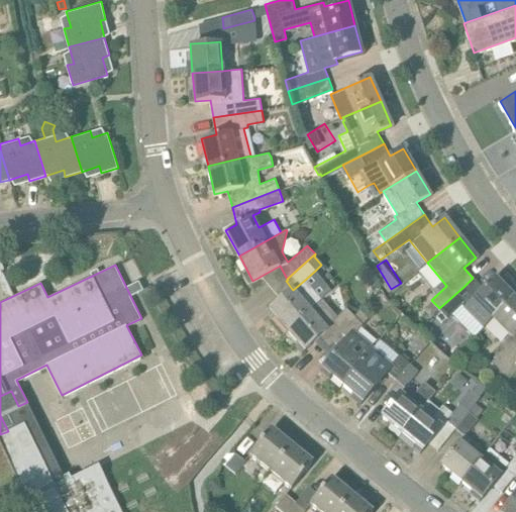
[(463,287),(439,308),(441,311),(446,317),(447,317),(462,304),(484,325),(494,315),(513,296),(494,278),(483,289),(473,278),(463,287)]
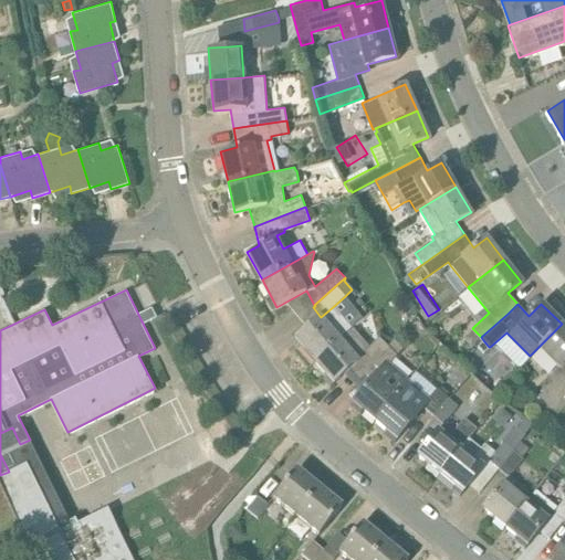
[(309,326),(296,337),(315,358),(338,338),(352,327),(334,306),(321,317),(320,316),(309,326)]
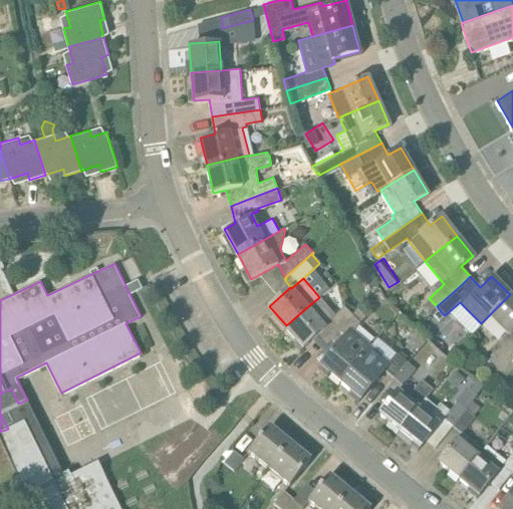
[(501,343),(488,359),(495,365),(497,367),(512,347),(512,296),(510,294),(491,313),(508,330),(499,341),(501,343)]
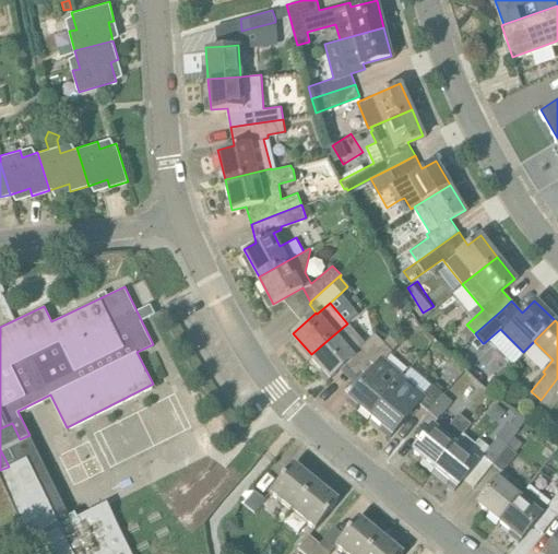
[(334,334),(311,354),(330,376),(354,356),(352,354),(364,343),(347,323),(334,334)]
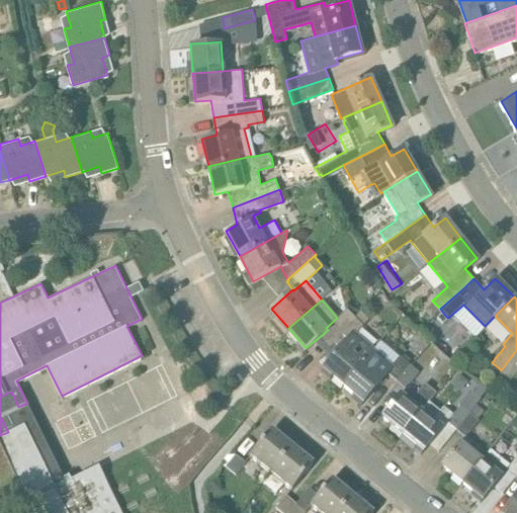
[(326,328),(328,330),(334,337),(354,316),(347,308),(337,318),(326,328)]
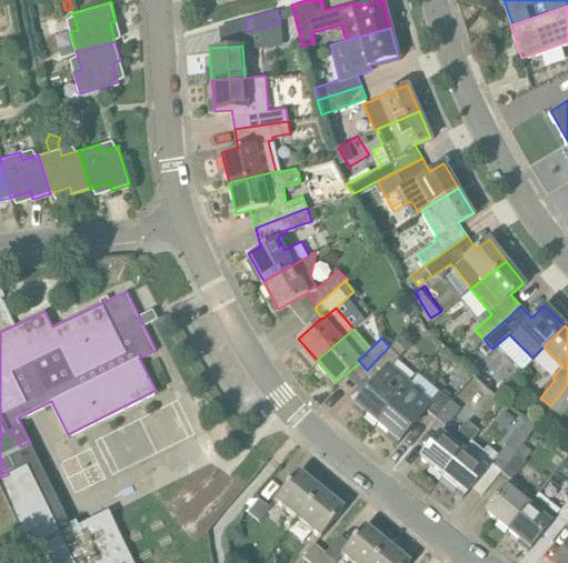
[(397,340),(389,347),(367,370),(375,379),(356,402),(378,420),(409,382),(411,380),(392,363),(399,357),(398,355),(405,349),(397,340)]
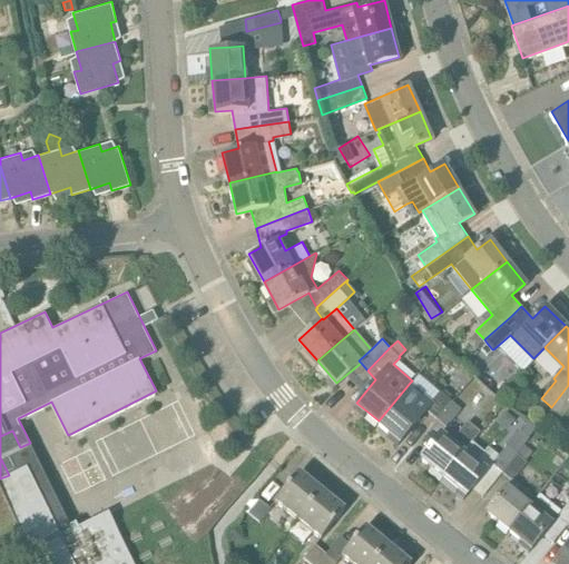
[(487,343),(482,347),(488,354),(492,349),(487,343)]
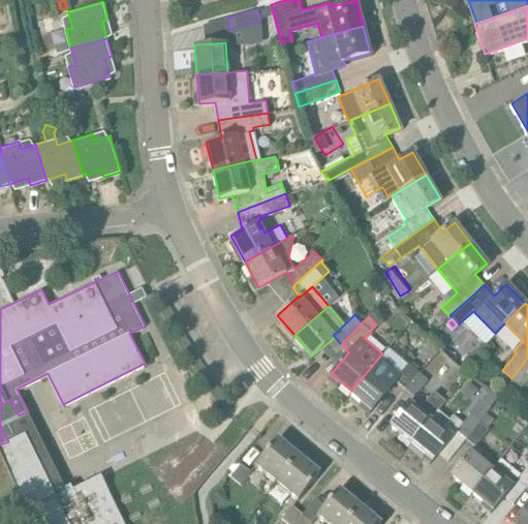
[(438,381),(457,363),(444,349),(426,368),(438,381)]
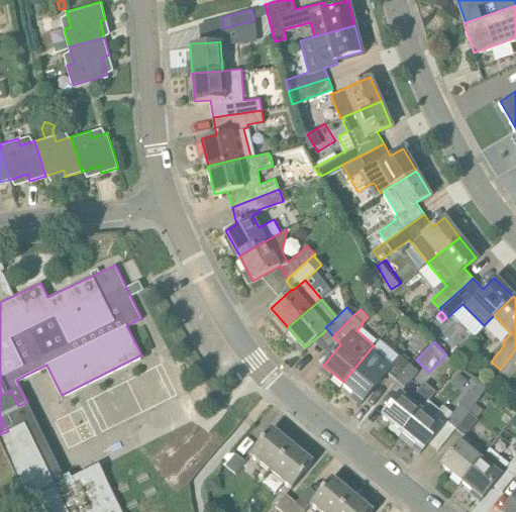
[(391,363),(372,347),(343,382),(364,399),(381,378),(380,377),(386,371),(396,379),(409,363),(399,353),(391,363)]
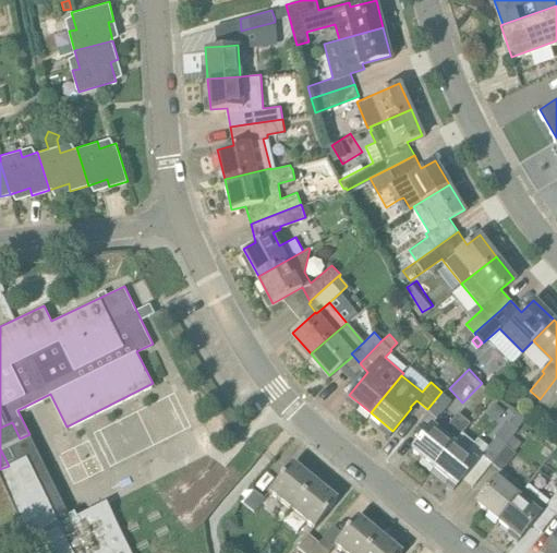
[(556,377),(540,399),(532,407),(543,415),(556,400),(556,377)]
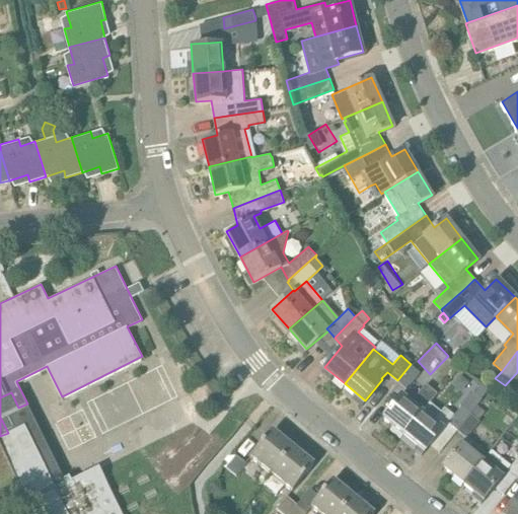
[(496,374),(500,369),(493,363),(489,367),(496,374)]
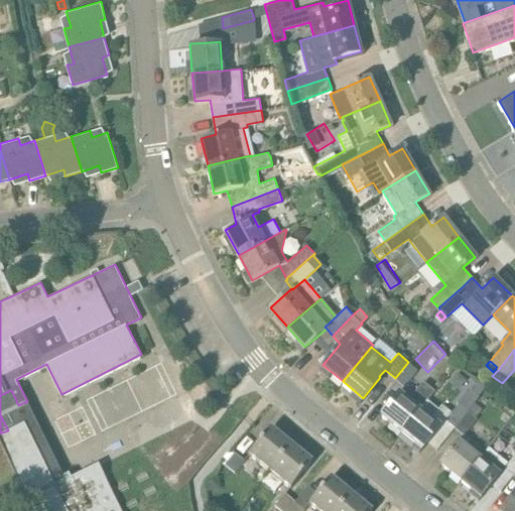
[(417,369),(408,362),(395,378),(404,385),(417,369)]
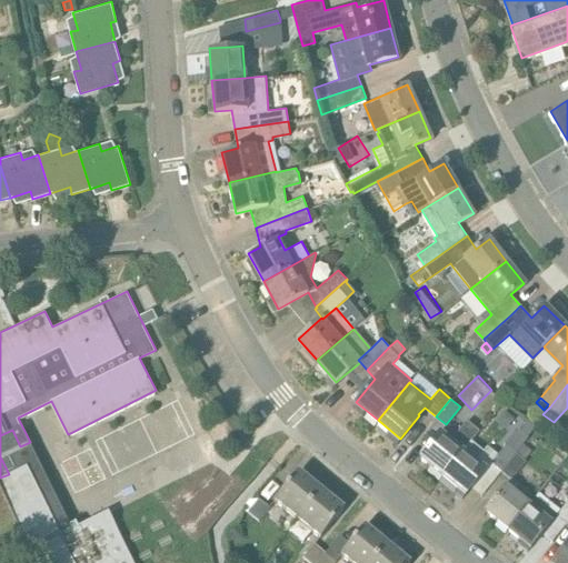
[(524,432),(527,435),(535,424),(526,418),(518,428),(520,430),(524,432)]
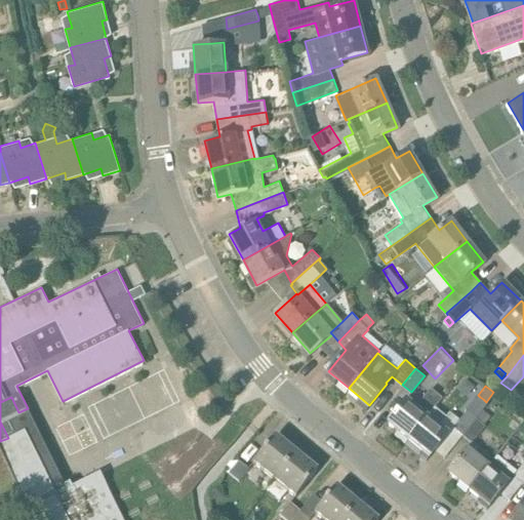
[(388,421),(409,438),(435,405),(442,397),(431,387),(415,405),(406,398),(388,421)]
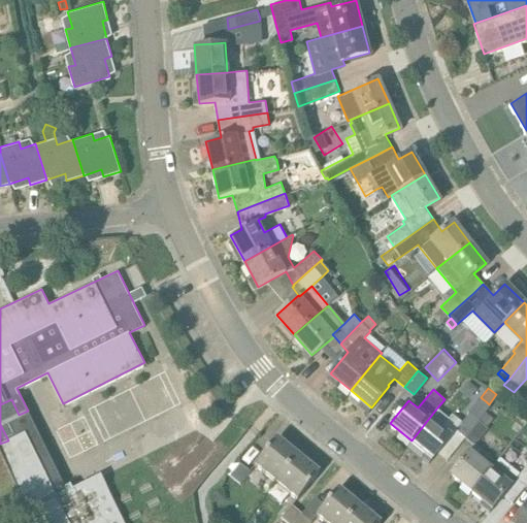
[(465,436),(479,419),(490,405),(489,404),(486,401),(483,399),(481,397),(462,421),(452,413),(449,418),(437,407),(412,440),(432,457),(455,428),(465,436)]
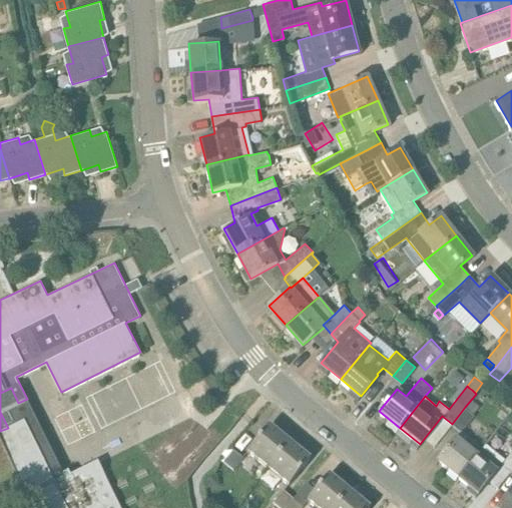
[(79,507),(65,476),(27,399),(18,403),(11,388),(0,393),(0,412),(8,428),(0,431),(0,442),(16,475),(32,507),(79,507)]
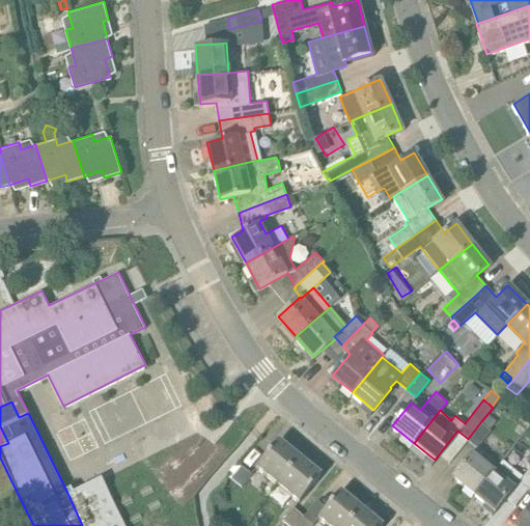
[(529,420),(523,415),(514,425),(522,431),(529,420)]
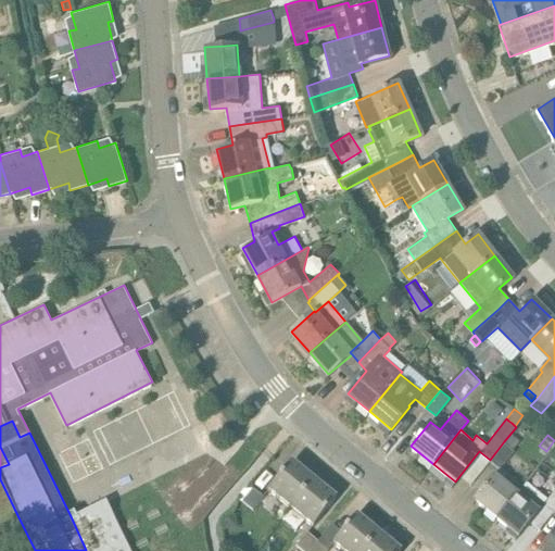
[(500,467),(501,466),(514,450),(504,441),(490,460),(500,467)]
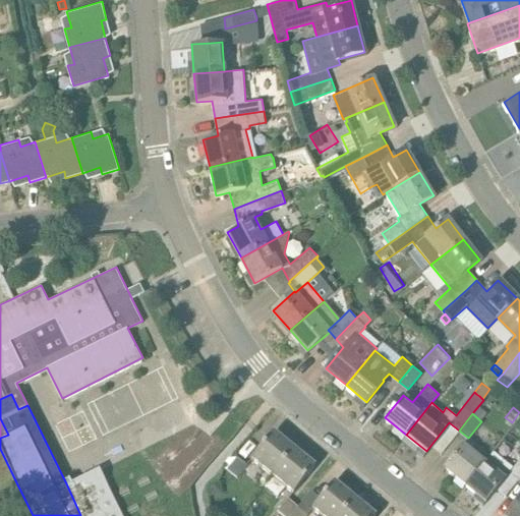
[(251,456),(273,473),(294,447),(273,430),(251,456)]
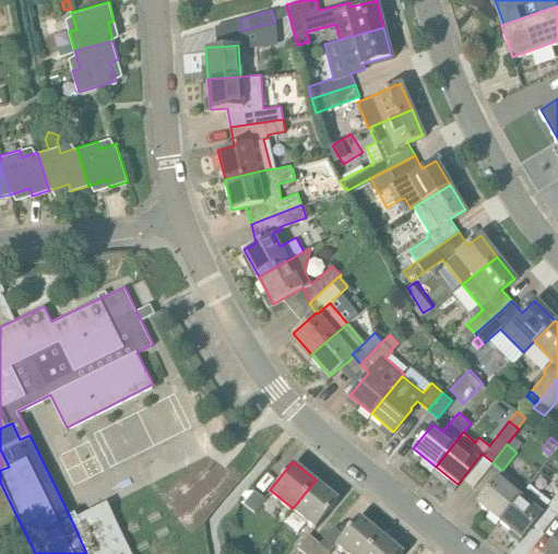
[(503,469),(502,470),(477,501),(499,518),(525,486),(503,469)]
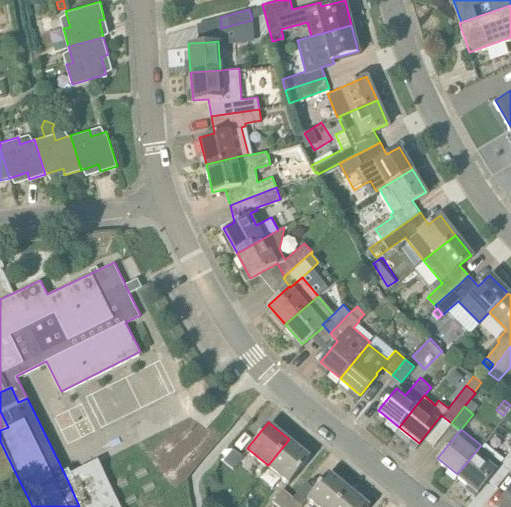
[(289,439),(268,465),(289,482),(309,456),(289,439)]
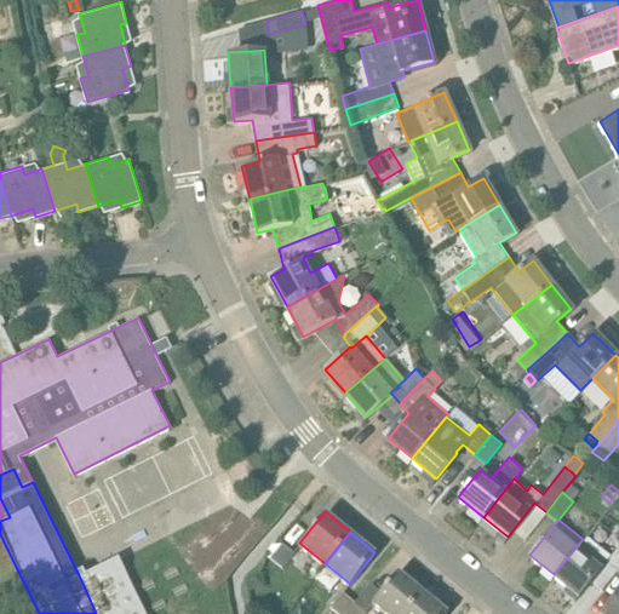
[(0,584),(19,574),(0,534),(0,584)]
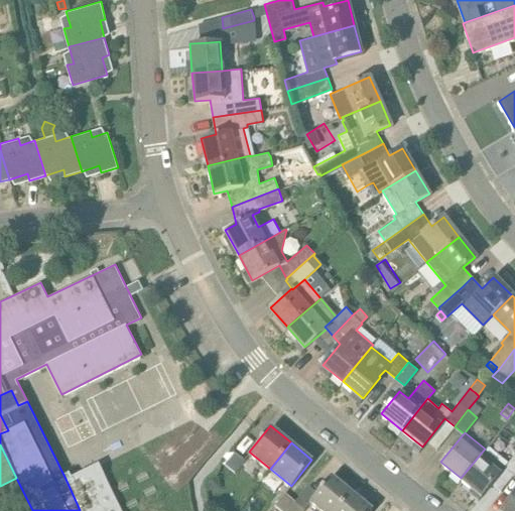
[(514,454),(509,461),(489,444),(485,449),(461,478),(482,495),(492,482),(501,490),(513,474),(514,472),(514,454)]
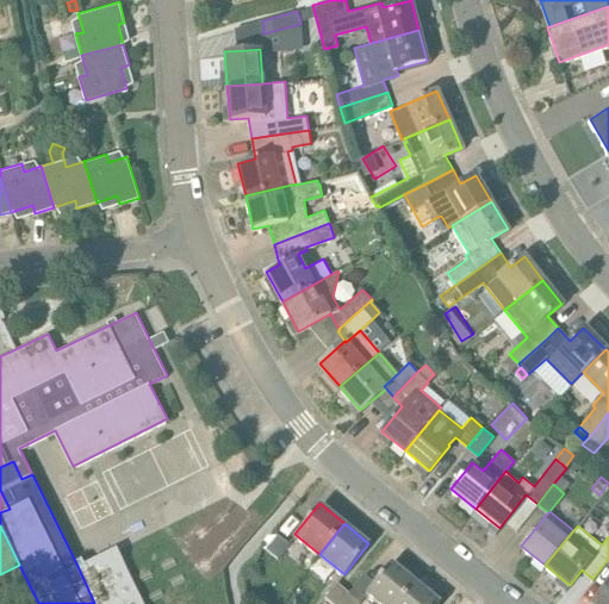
[(278,555),(289,542),(278,533),(266,546),(278,555)]
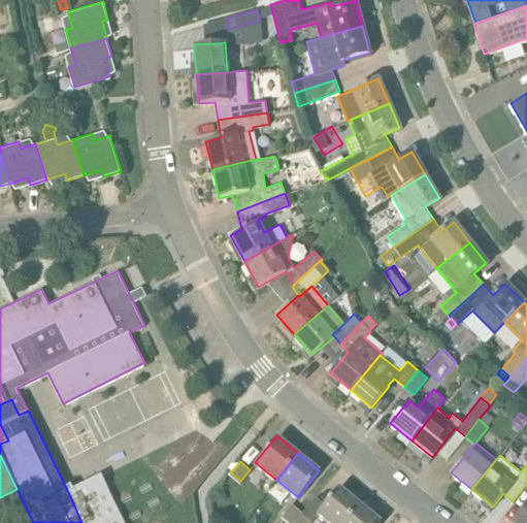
[(125,522),(101,472),(67,490),(81,522),(125,522)]
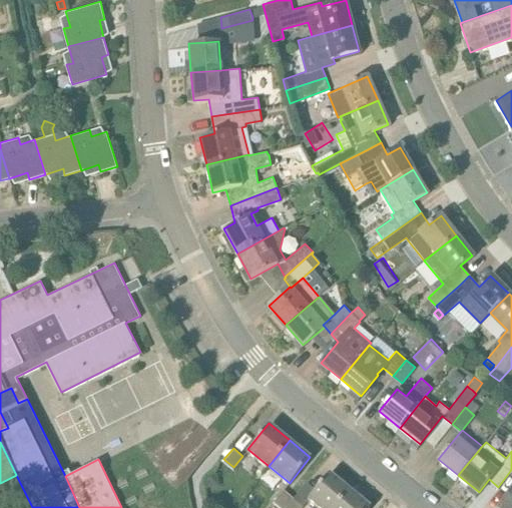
[(320,507),(334,507),(350,489),(329,472),(309,498),(320,507)]
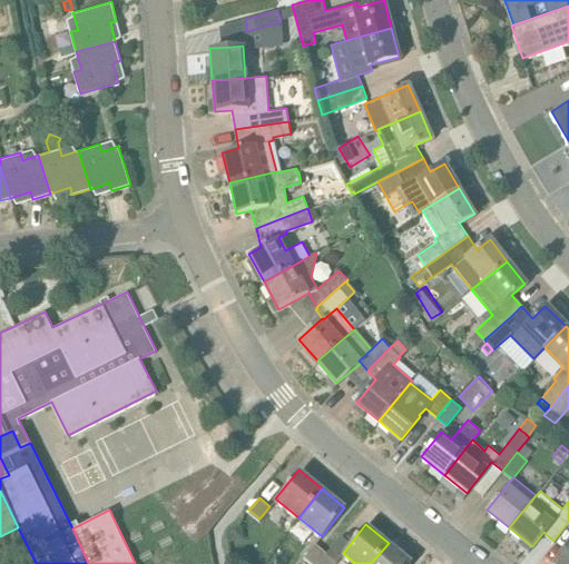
[(313,563),(315,563),(326,551),(315,542),(304,556),(313,563)]
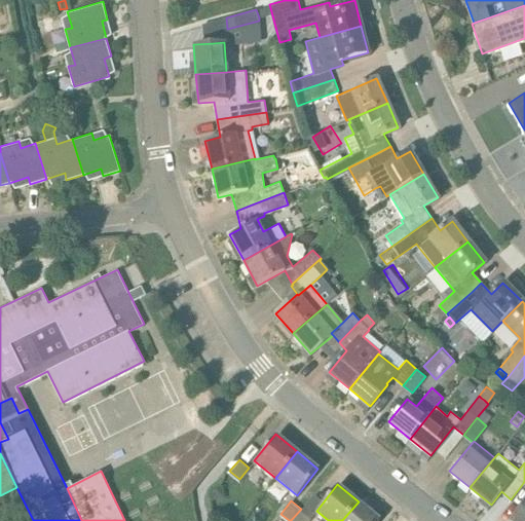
[(524,500),(510,520),(511,520),(524,520),(524,500)]
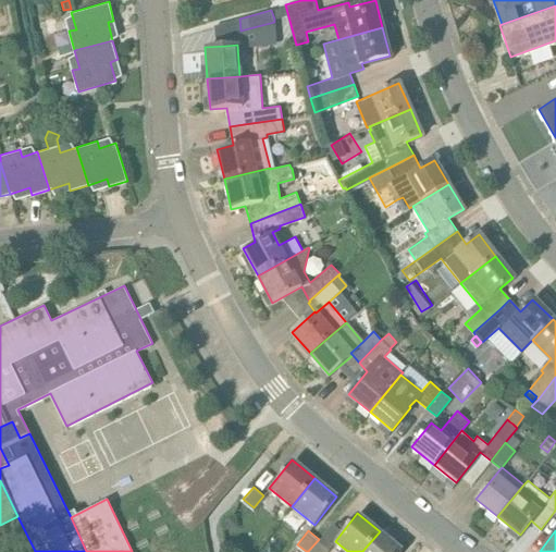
[(380,531),(362,551),(399,551),(402,550),(380,531)]
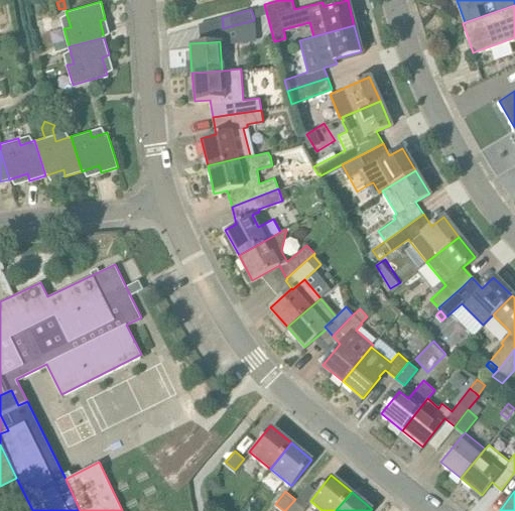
[(301,510),(305,507),(295,499),(285,510),(301,510)]
